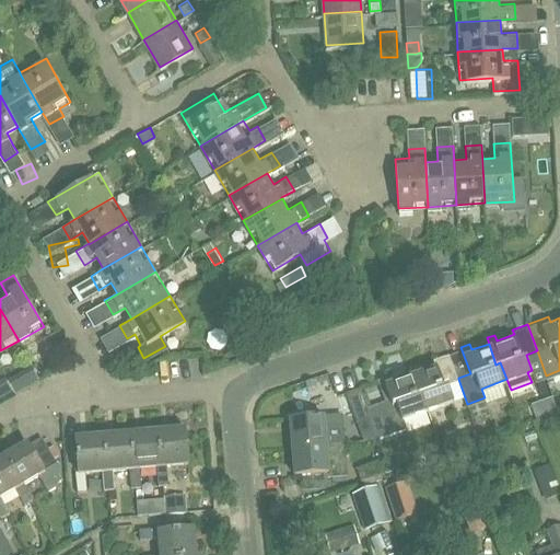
[(448,382),(458,379),(458,378),(448,351),(433,357),(435,362),(418,368),(417,363),(409,366),(411,371),(410,371),(418,392),(422,391),(428,407),(454,397),(448,382)]
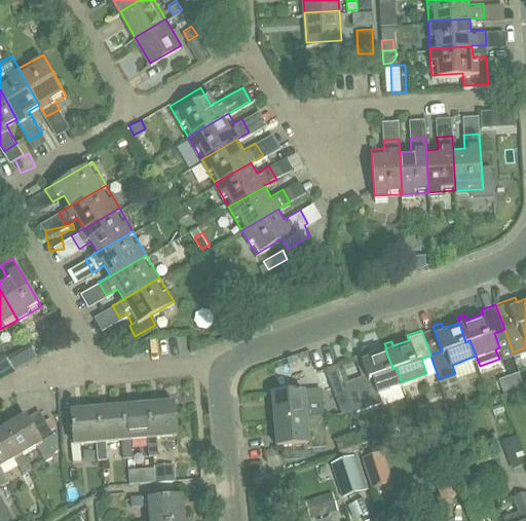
[(358,383),(347,386),(348,388),(355,409),(366,405),(382,399),(379,391),(402,382),(397,367),(392,368),(385,348),(369,355),(368,349),(360,352),(368,376),(357,380),(358,383)]
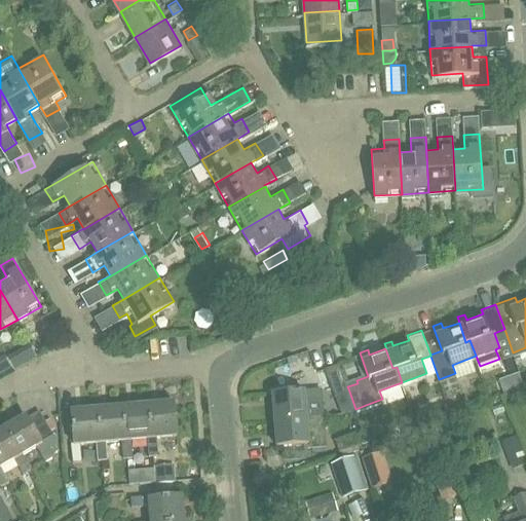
[(335,393),(348,388),(347,386),(338,361),(325,366),(335,393)]
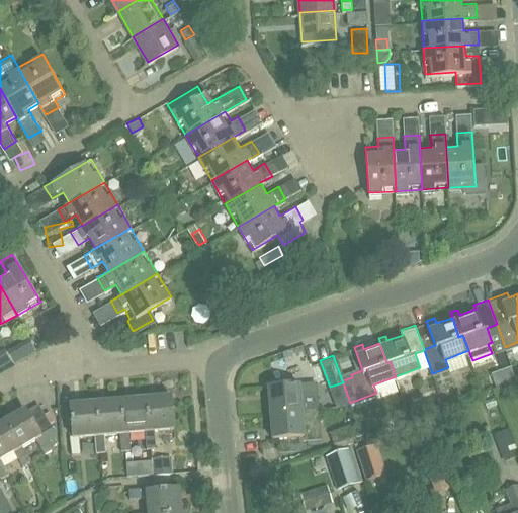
[(267,385),(269,410),(300,407),(299,393),(317,392),(316,380),(267,385)]
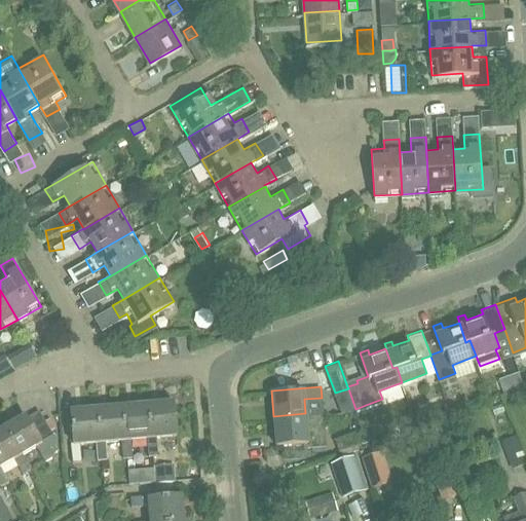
[(148,453),(158,452),(156,435),(176,433),(174,400),(147,402),(150,436),(147,436),(148,453)]
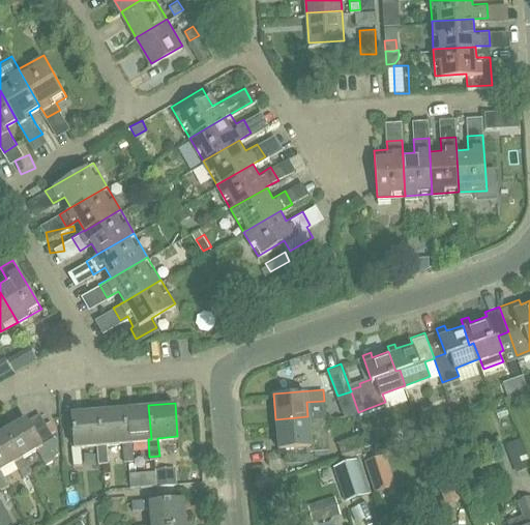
[(450,414),(446,403),(437,407),(440,417),(450,414)]
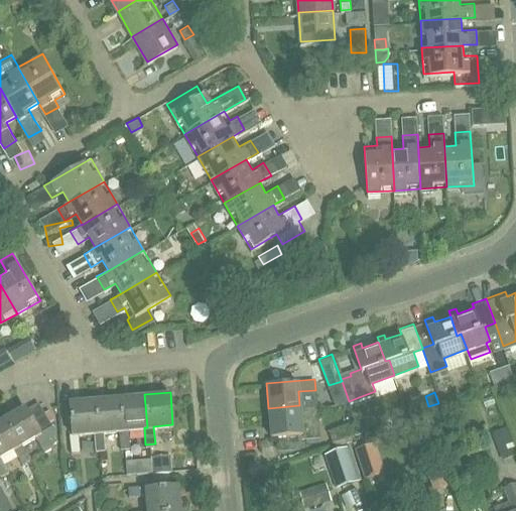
[(144,394),(120,396),(123,429),(119,429),(120,446),(130,445),(129,428),(144,427),(147,427),(144,394)]
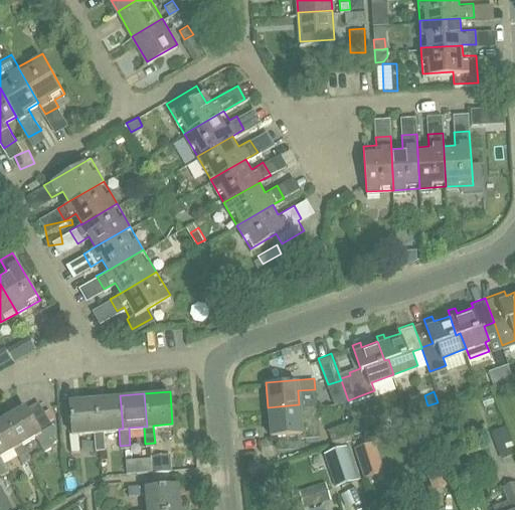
[(120,395),(96,397),(98,431),(95,431),(96,448),(105,448),(103,430),(119,429),(123,429),(120,395)]
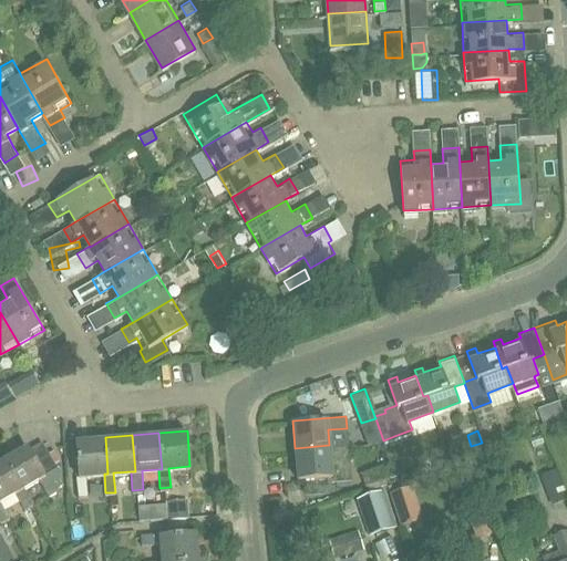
[(107,474),(105,437),(76,440),(80,476),(76,476),(78,496),(88,495),(86,475),(104,474),(107,474)]
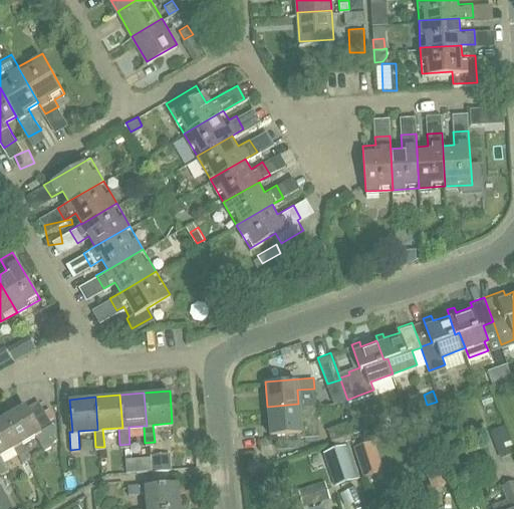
[(18,443),(22,441),(36,433),(45,447),(53,442),(52,440),(57,437),(56,429),(52,422),(49,418),(54,415),(49,406),(44,409),(38,398),(26,405),(25,404),(3,417),(18,443)]
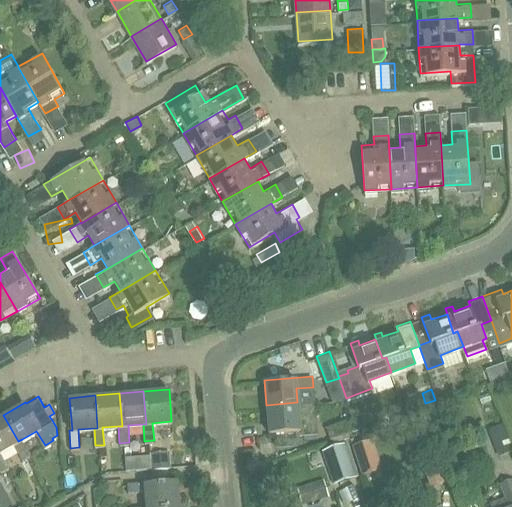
[(268,431),(299,428),(300,433),(317,431),(314,401),(297,402),(266,405),(268,431)]
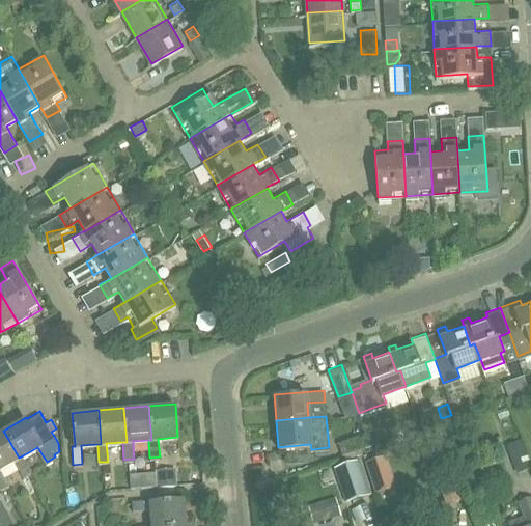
[(370,443),(365,430),(338,440),(342,452),(355,448),(355,449),(370,443)]
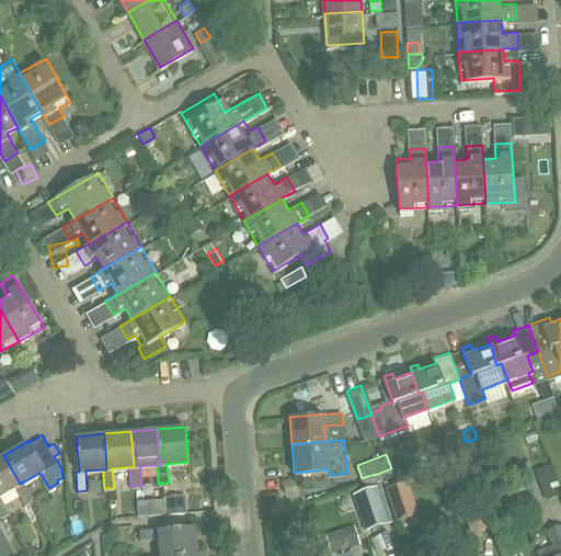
[(33,497),(24,481),(20,484),(3,455),(0,456),(0,496),(9,511),(1,496),(15,487),(25,502),(33,497)]
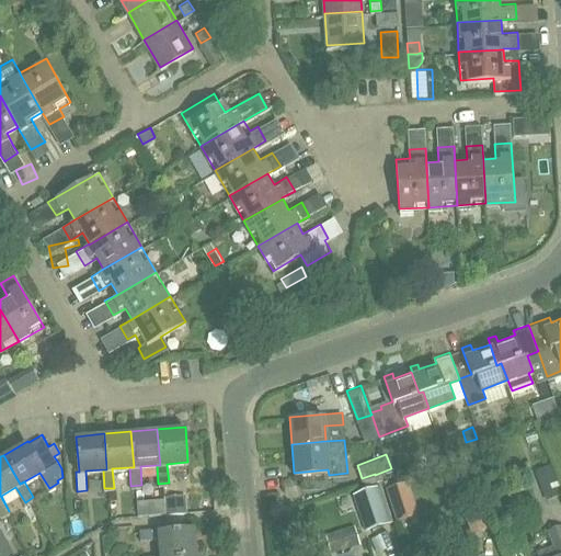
[(560,491),(560,487),(552,465),(538,471),(538,473),(528,478),(537,501),(547,497),(548,498),(560,491)]
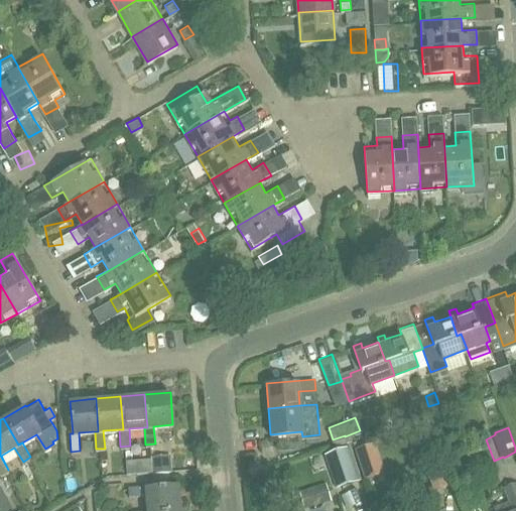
[(355,444),(363,469),(375,465),(368,441),(355,444)]
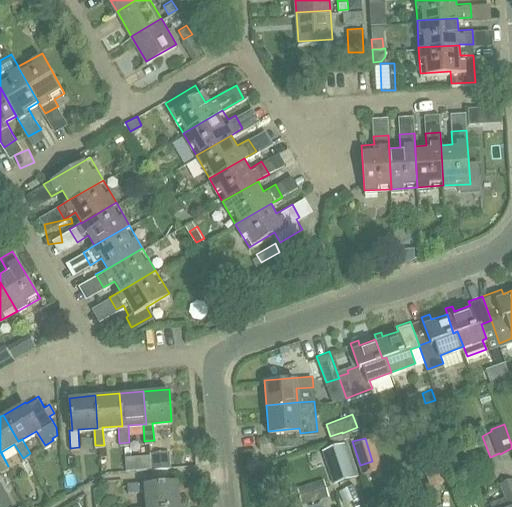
[(356,474),(345,440),(327,446),(322,448),(334,482),(339,480),(356,474)]
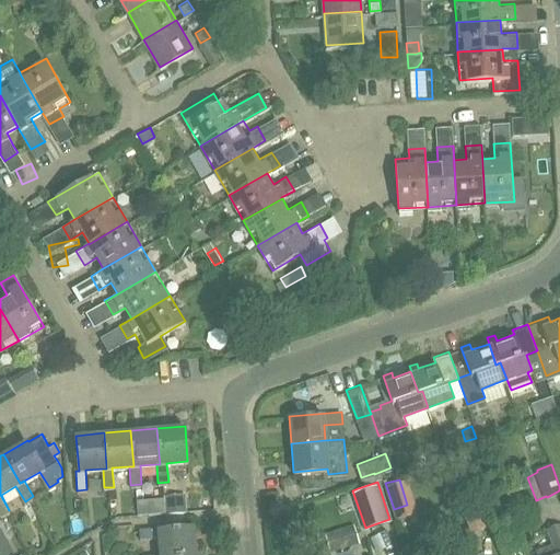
[(186,494),(165,495),(166,509),(187,508),(186,494)]
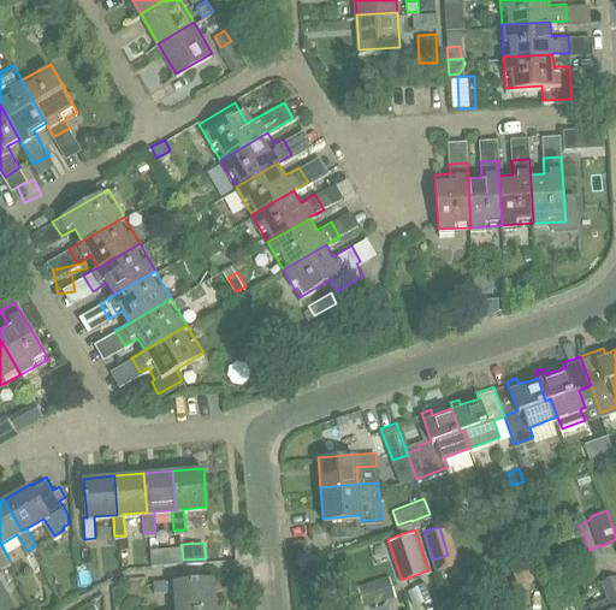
[(0,564),(1,566),(10,561),(0,544),(0,564)]
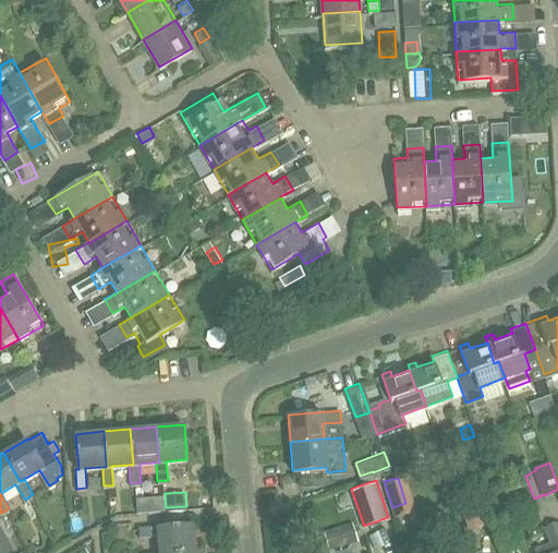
[(327,544),(358,535),(353,519),(323,529),(327,544)]
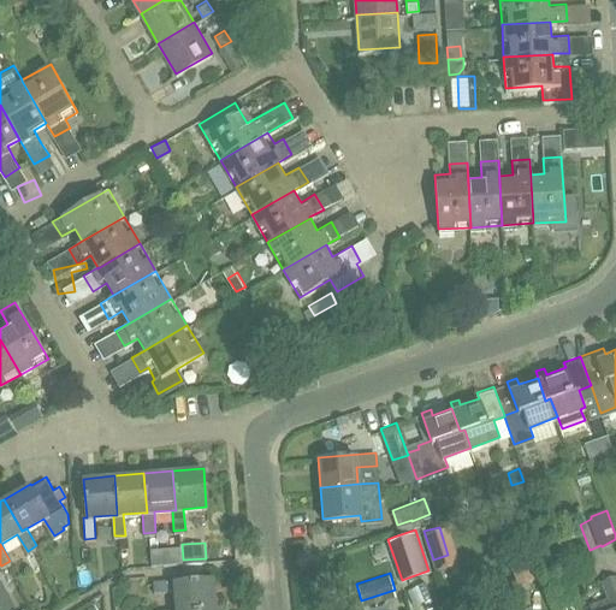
[(590,602),(591,609),(615,609),(615,573),(603,579),(608,594),(590,602)]
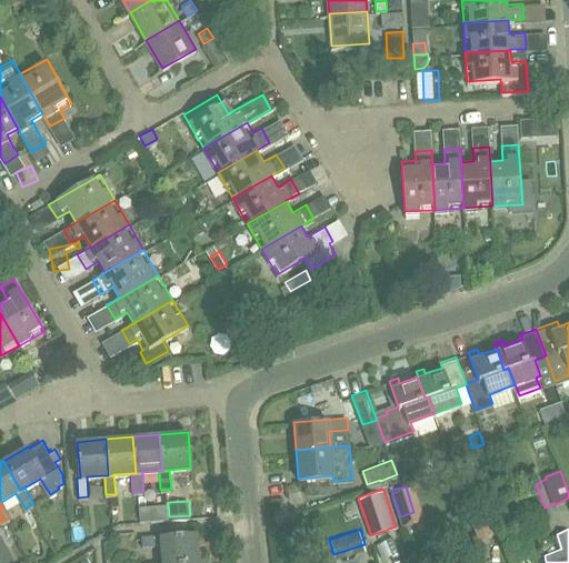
[(162,562),(188,562),(199,562),(196,534),(161,536),(161,533),(141,534),(141,545),(161,543),(162,561),(162,562)]
